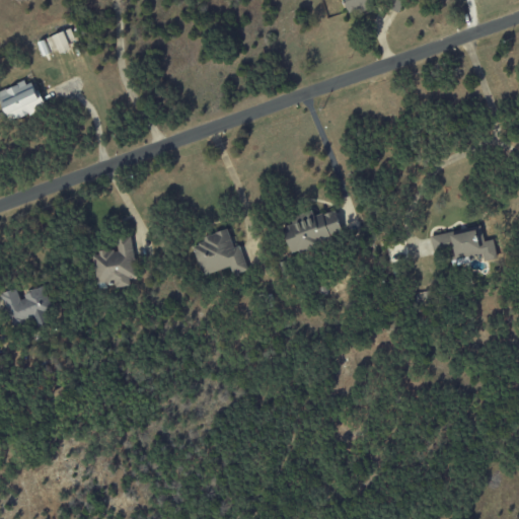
[(343,0),(347,14),(371,9),(369,0),(343,0)]
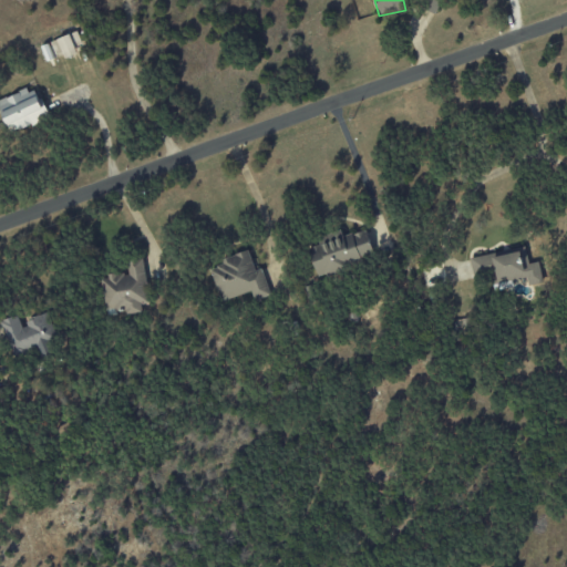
[(58,38),(64,58),(84,52),(78,32),(58,38)]
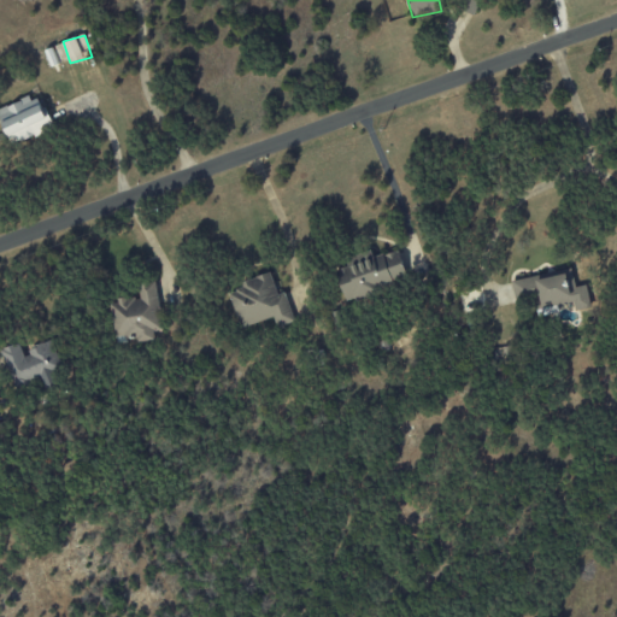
[(0,119),(9,145),(52,129),(39,94),(0,107),(0,119)]
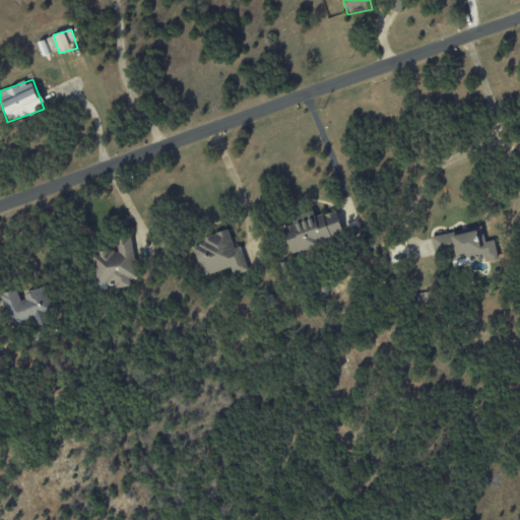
[(291,254),(344,236),(335,210),(315,217),(312,210),(291,217),(294,223),(282,228),(291,254)]
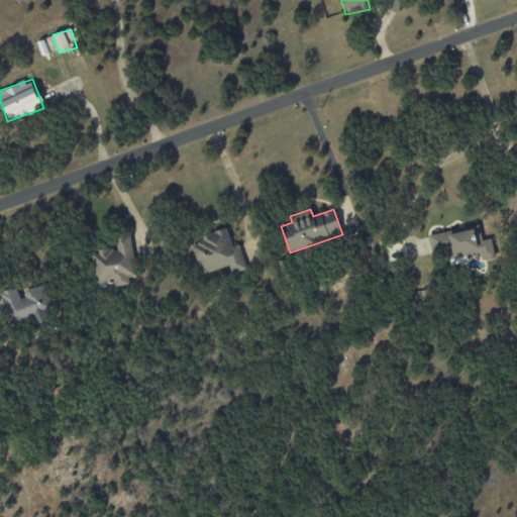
[(429,234),(433,261),(481,252),(482,261),(495,259),(492,240),(481,241),(479,227),(429,234)]
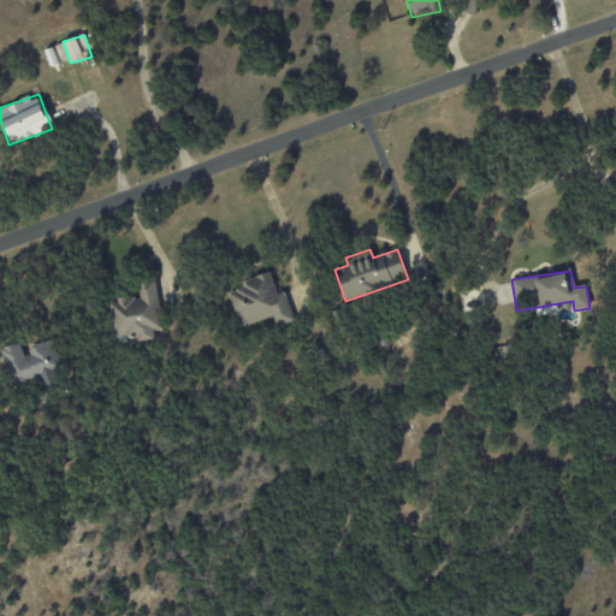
[(229,292),(240,327),(274,317),(277,326),(294,320),(284,291),(278,294),(270,272),(240,282),(242,288),(229,292)]
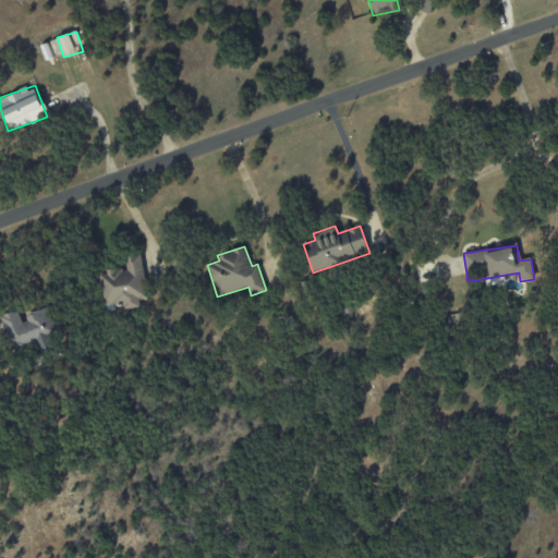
[(100,307),(137,304),(137,300),(145,299),(142,254),(123,256),(124,269),(97,273),(100,307)]
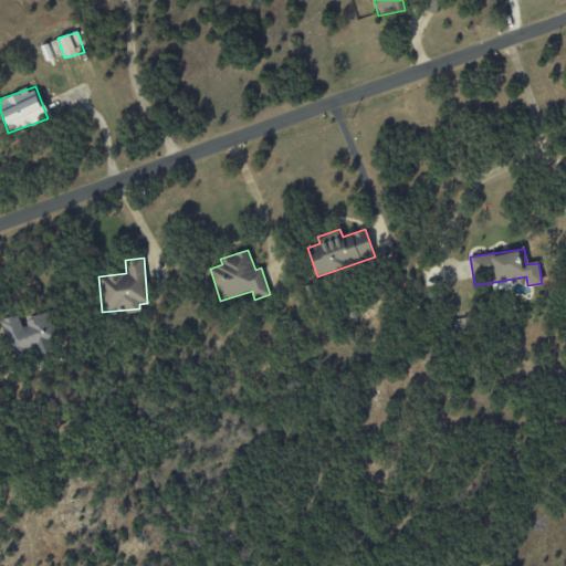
[(0,321),(0,322),(14,356),(37,347),(41,356),(58,349),(43,314),(20,324),(16,314),(0,321)]
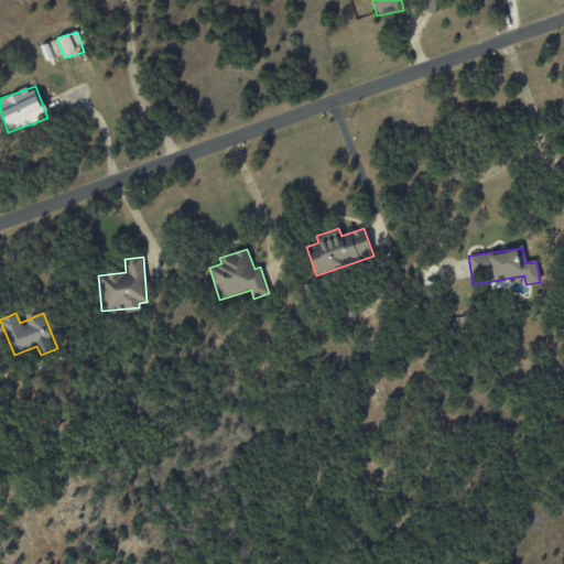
All buildings are outlined.
